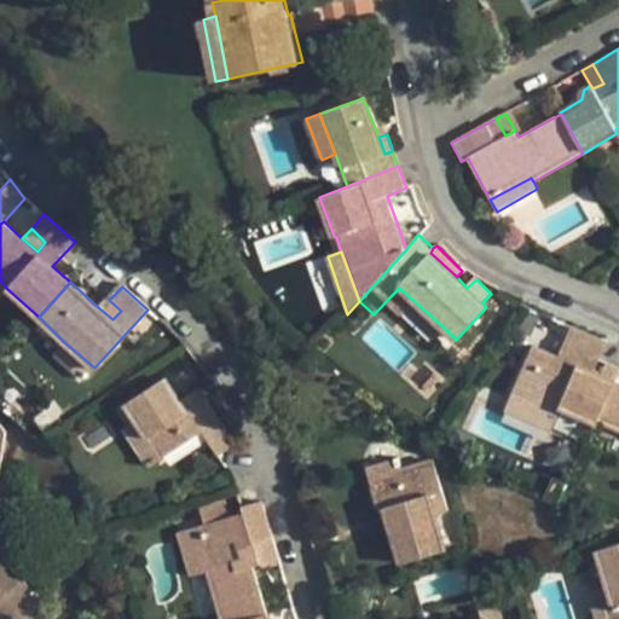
[(444,328),(399,288),(391,296),(405,311),(401,314),(432,342),(444,328)]
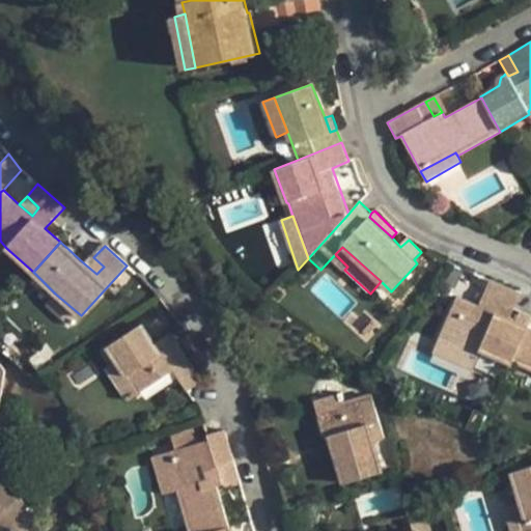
[(93,257),(91,255),(84,263),(96,274),(104,267),(93,257)]
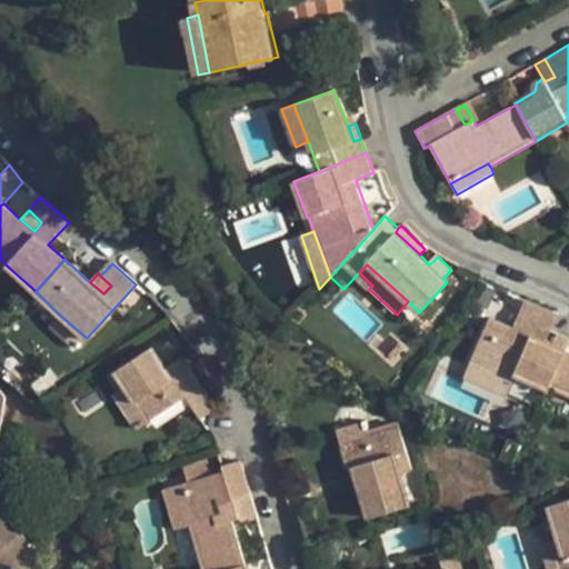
[(558,315),(527,300),(518,320),(493,310),(475,359),(517,376),(549,390),(549,388),(566,350),(547,342),(558,315)]
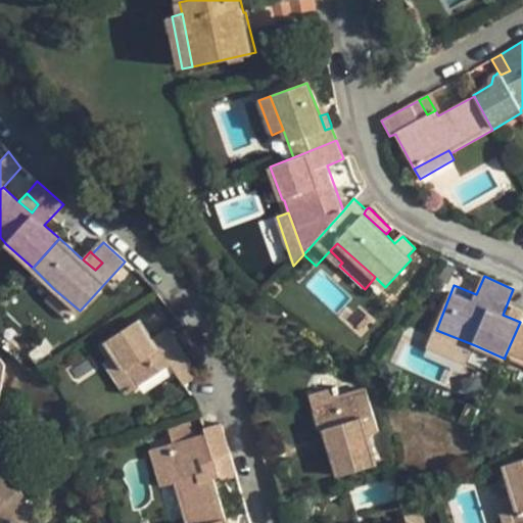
[(80,311),(54,289),(47,297),(73,320),(80,311)]
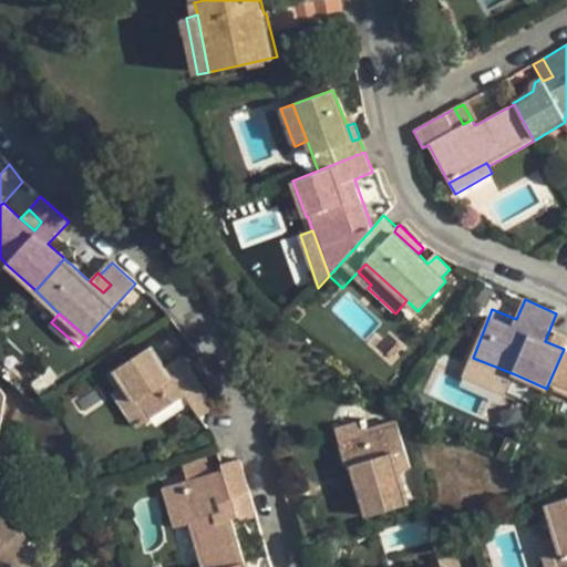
[(199,418),(215,406),(188,364),(171,375),(165,366),(151,346),(114,369),(125,384),(148,420),(185,395),(199,418)]
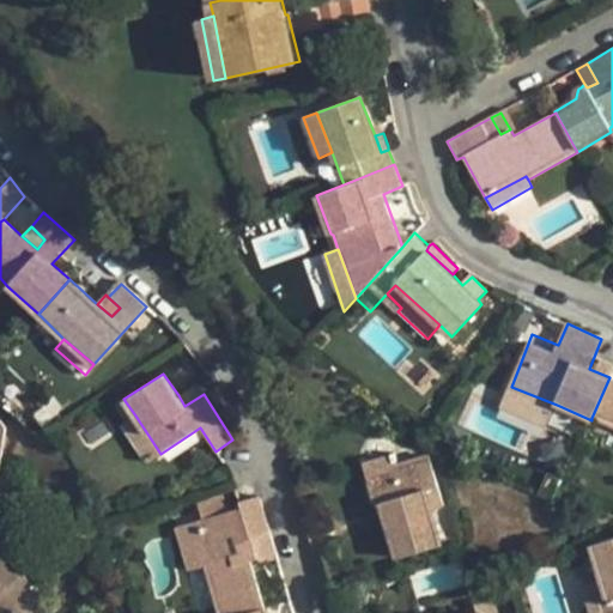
[(612,377),(610,376),(592,418),(612,426),(612,377)]
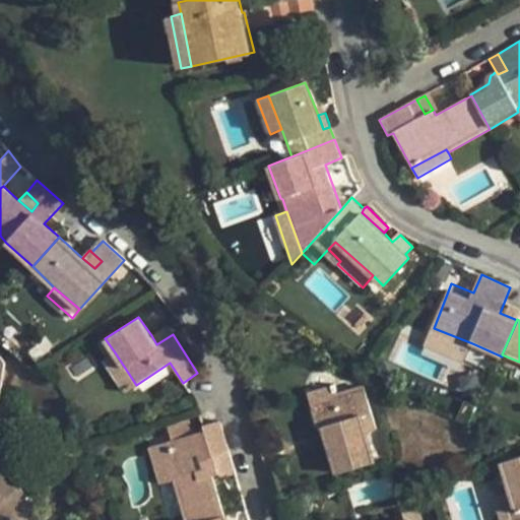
[(151,335),(156,344),(173,334),(168,325),(151,335)]
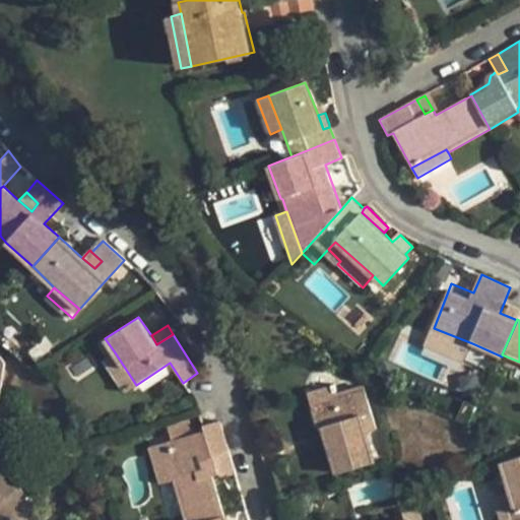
[(472,343),(434,328),(430,338),(468,354),(472,343)]
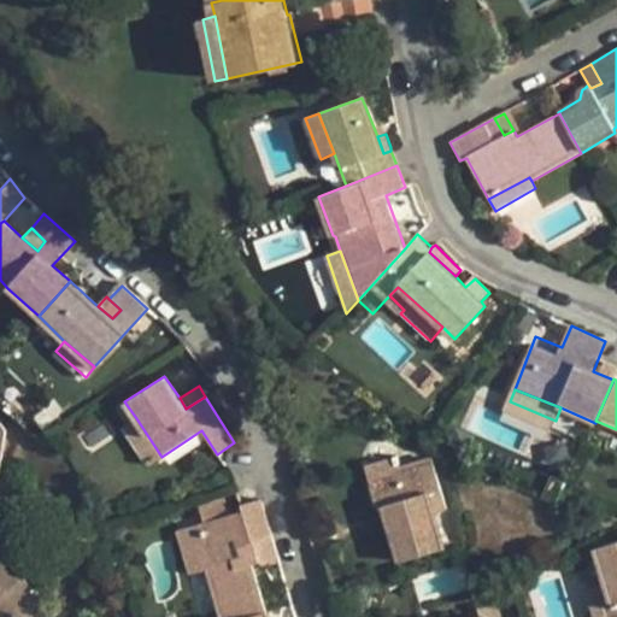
[(162,457),(136,418),(123,428),(148,465),(162,457)]
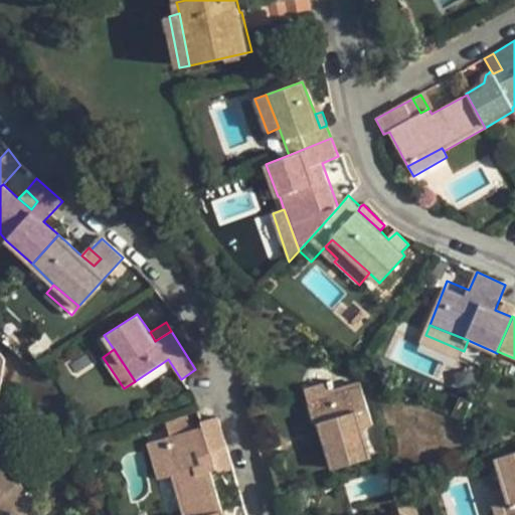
[(0,379),(4,357),(0,353),(0,514),(27,495),(15,477),(19,463),(0,437),(0,379)]
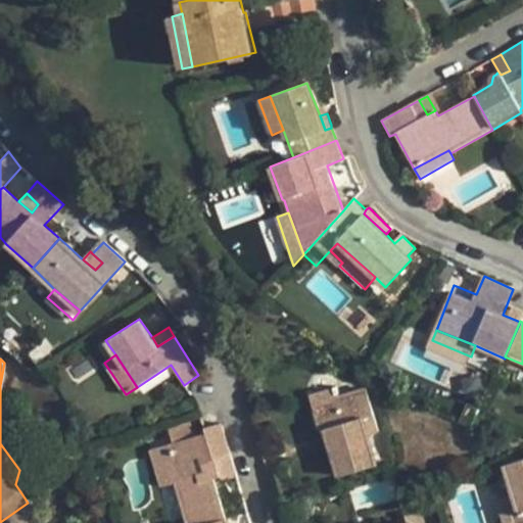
[(307,394),(311,403),(338,395),(336,386),(307,394)]
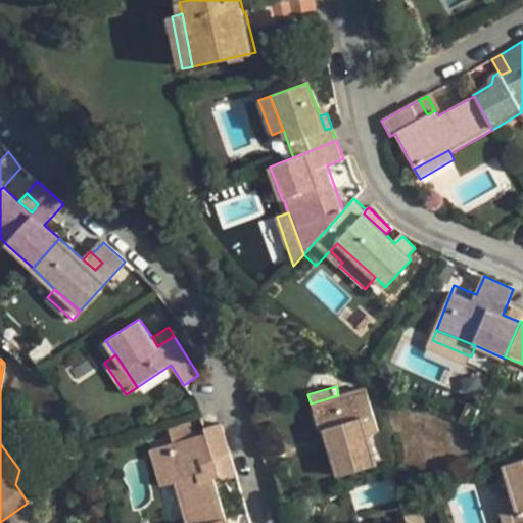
[(338,395),(311,403),(320,433),(324,431),(338,476),(377,464),(369,436),(379,434),(366,387),(338,395)]
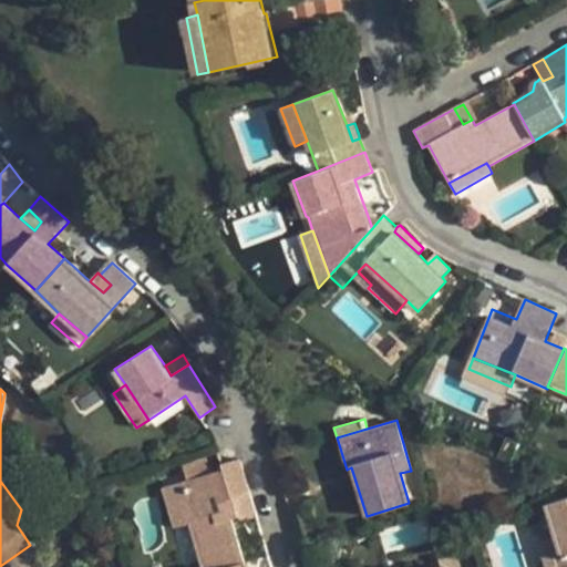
[(182,464),(186,481),(206,475),(202,459),(182,464)]
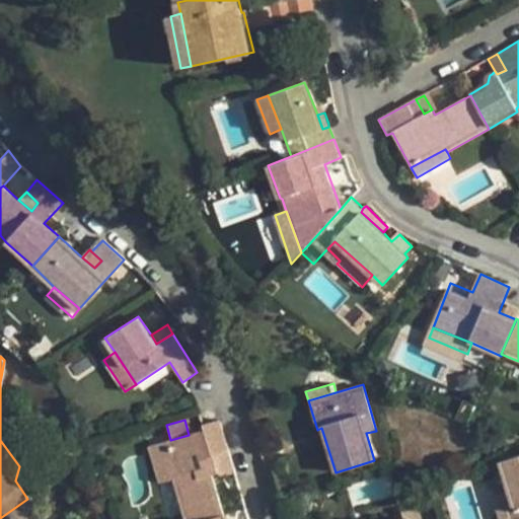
[(183,518),(205,518),(223,514),(212,474),(232,468),(217,421),(202,425),(204,430),(189,435),(170,440),(161,443),(172,479),(183,518)]
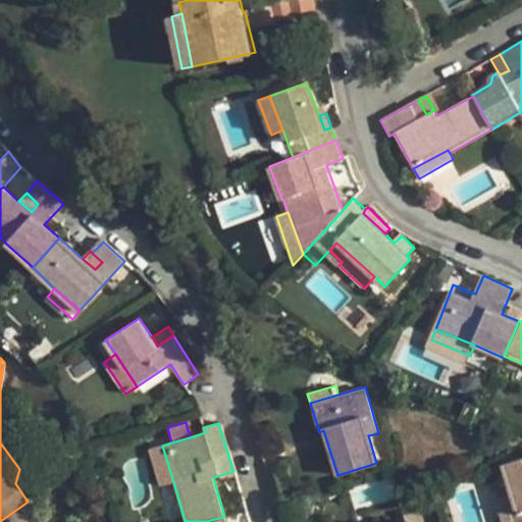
[(173,482),(162,446),(150,449),(160,486),(173,482)]
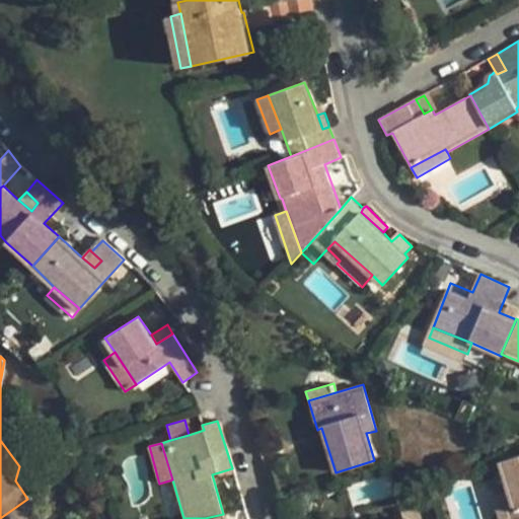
[(518,518),(518,455),(499,461),(508,491),(492,496),(498,518),(518,518)]
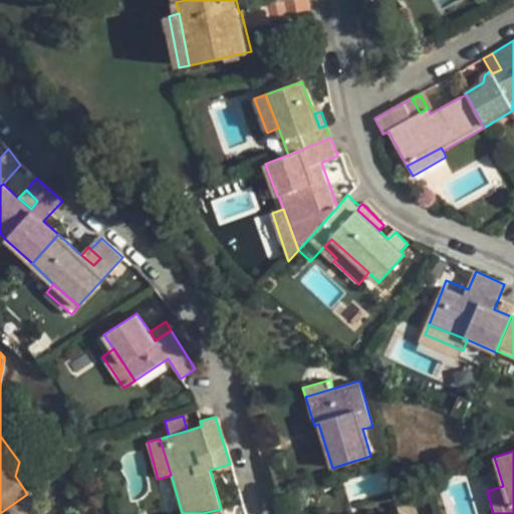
[(27,494),(0,513),(29,513),(39,507),(27,494)]
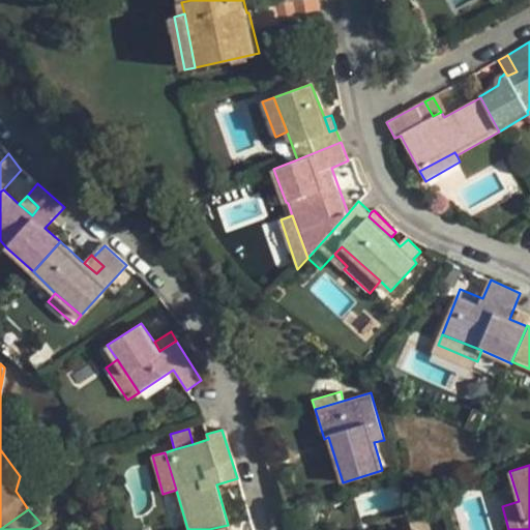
[(437,529),(434,516),(418,520),(403,526),(404,529),(437,529)]
